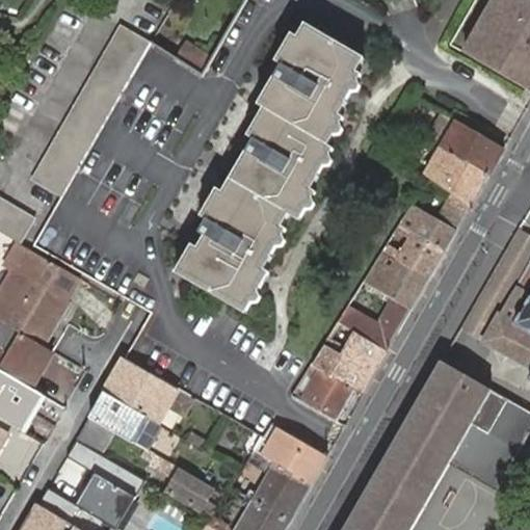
[(529,90),(529,0),(488,0),(460,50),(466,53),(529,90)]
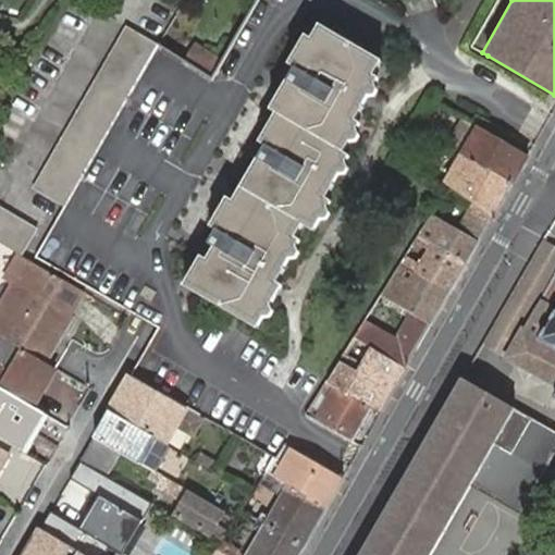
[(189,287),(251,323),(268,295),(275,282),(284,268),(279,264),(303,222),(308,225),(317,211),(333,183),(327,180),(344,150),(337,147),(362,106),(356,102),(364,89),(381,60),(322,26),(319,24),(286,81),(292,84),(284,98),(275,113),(281,116),(257,158),(262,161),(255,175),(247,189),(241,186),(208,243),(214,246),(207,259),(189,287)]
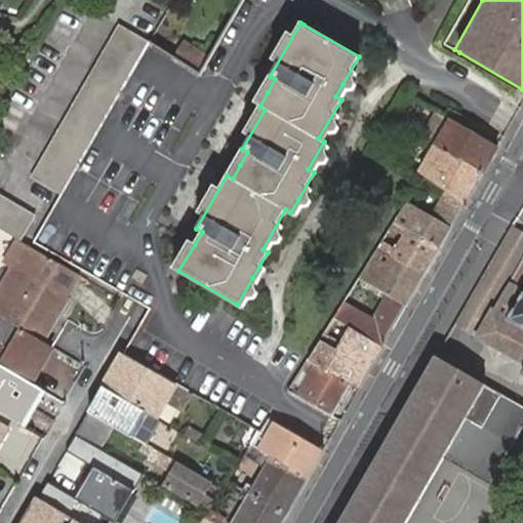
[(91,69),(121,85),(137,57),(146,44),(148,40),(118,25),(91,69)]
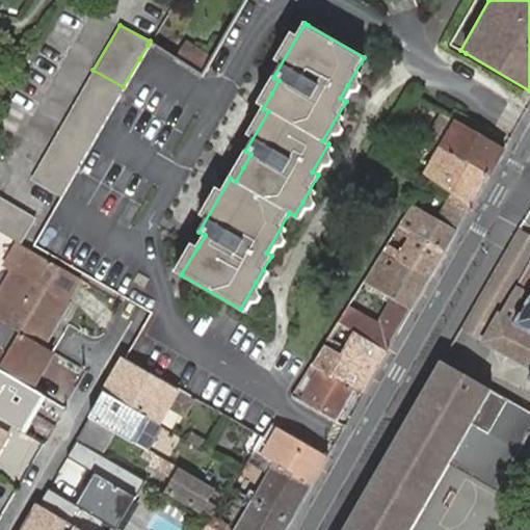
[(184,37),(174,56),(199,72),(201,74),(203,71),(212,54),(184,37)]
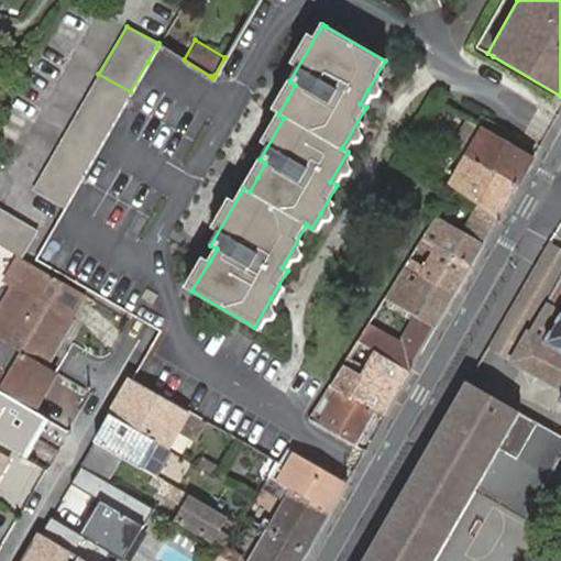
[(33,188),(64,206),(102,139),(130,91),(98,74),(33,188)]
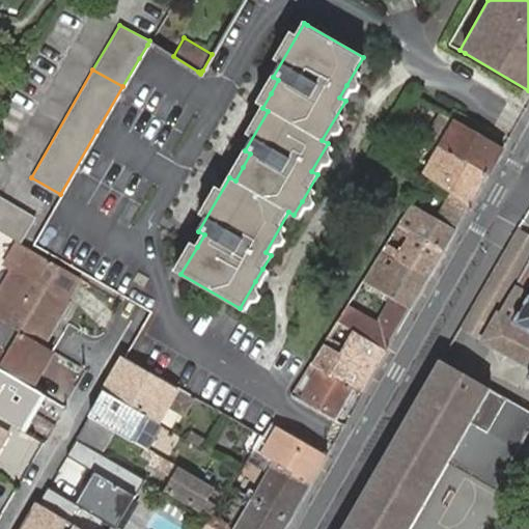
[(486,173),(501,146),(455,119),(451,124),(461,130),(452,143),(444,138),(440,145),(448,150),(486,173)]
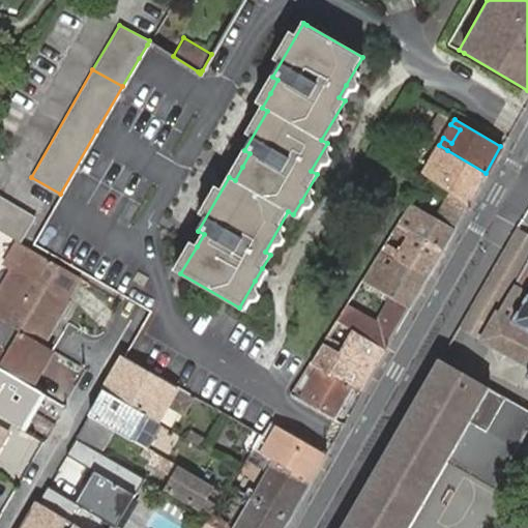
[(460,129),(450,124),(443,138),(451,143),(460,129)]
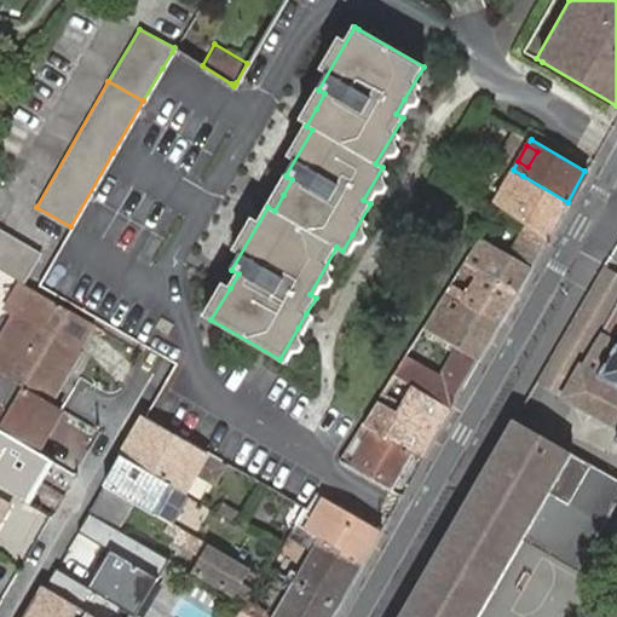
[(547,238),(568,202),(523,176),(513,169),(508,177),(519,183),(511,199),(500,192),(495,203),(497,206),(514,217),(531,228),(547,238)]
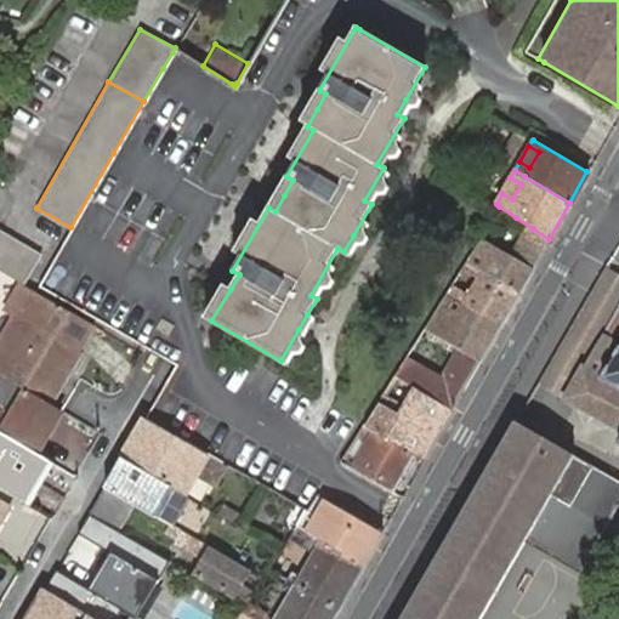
[(510,177),(501,193),(512,199),(521,183),(510,177)]
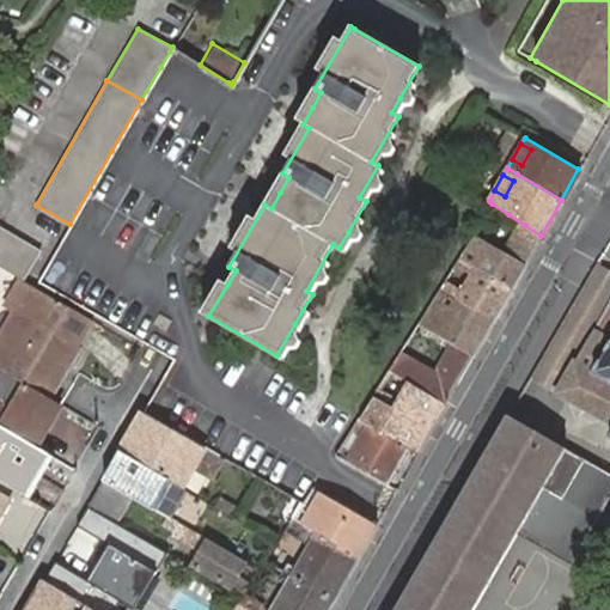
[(480,243),(471,237),(459,256),(469,263),(511,288),(523,266),(541,236),(525,225),(506,257),(480,243)]
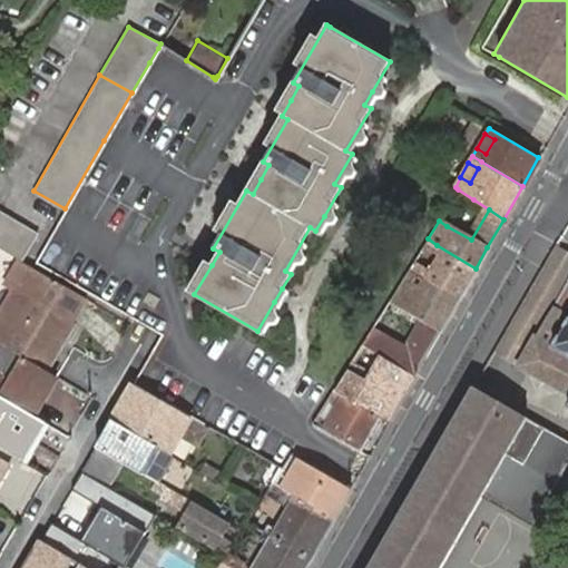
[(36,233),(0,211),(0,248),(18,260),(19,260),(36,233)]
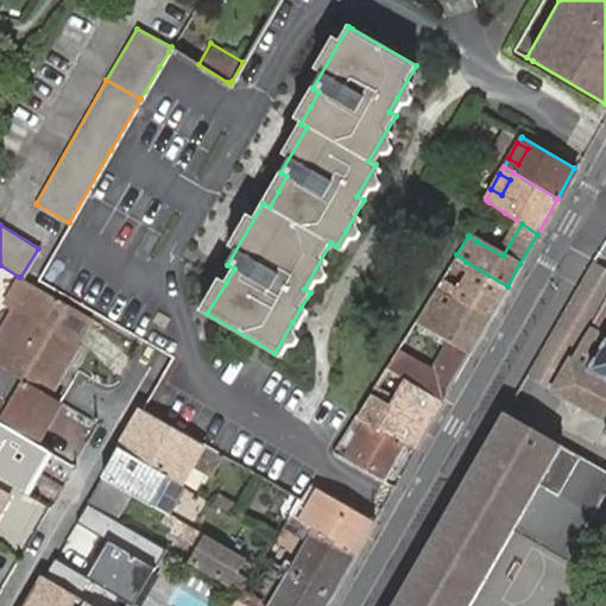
[(466,262),(456,254),(452,260),(466,269),(454,289),(440,281),(435,288),(488,319),(507,286),(466,262)]
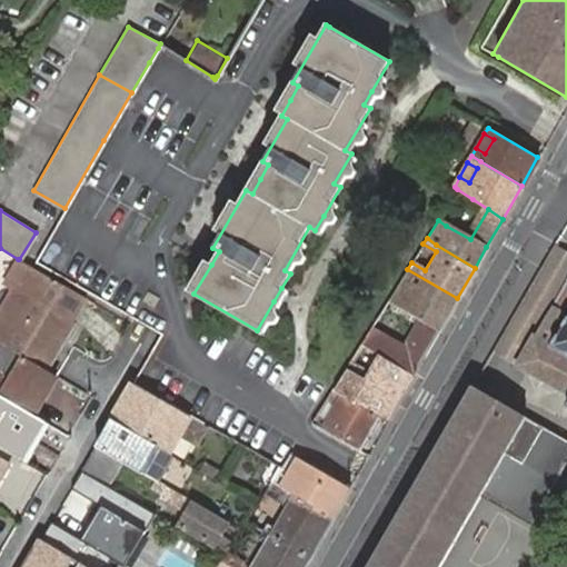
[(566,248),(556,242),(494,350),(566,393),(566,399),(565,404),(566,404),(566,248)]
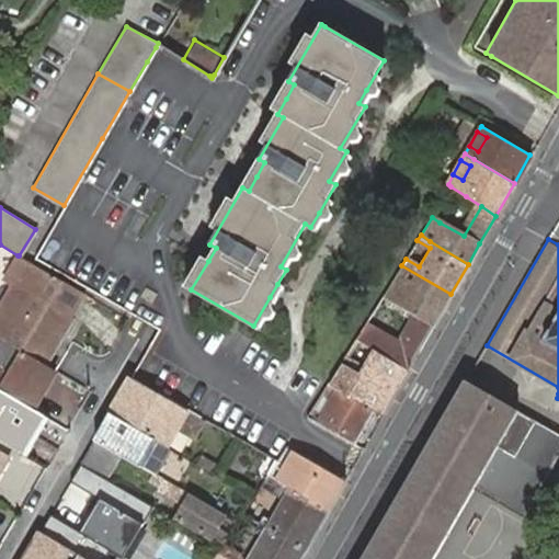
[(21,258),(19,255),(18,255),(6,276),(9,278),(0,295),(0,337),(23,351),(46,364),(49,360),(75,317),(72,317),(84,294),(55,276),(31,263),(21,258)]
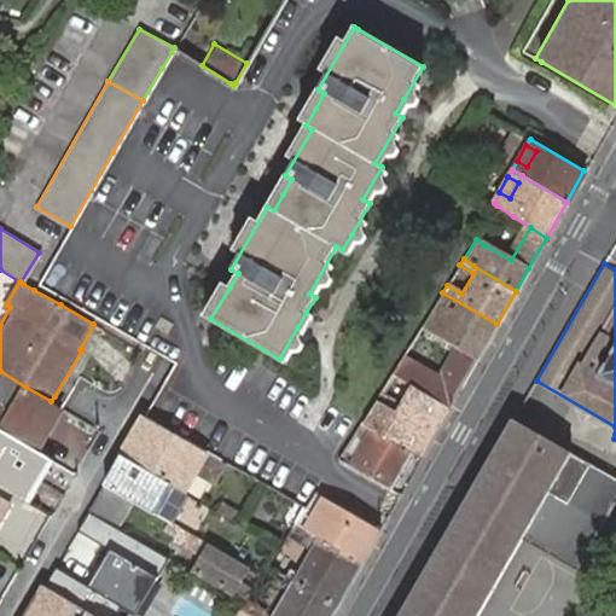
[(497,324),(442,292),(437,301),(422,325),(455,346),(443,365),(447,367),(441,376),(439,375),(404,354),(399,361),(391,373),(396,376),(411,385),(419,389),(449,407),(455,395),(477,359),(497,324)]
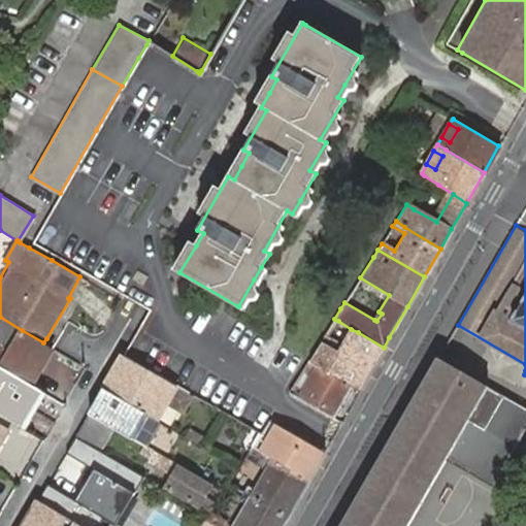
[(0,364),(31,384),(50,353),(53,349),(52,348),(43,342),(22,330),(0,317),(0,364)]
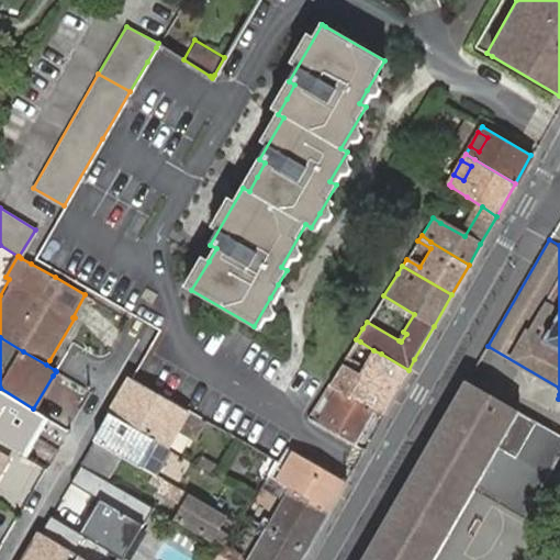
[(373,350),(369,359),(359,374),(340,364),(328,383),(337,389),(372,410),(382,415),(409,370),(381,354),(373,350)]
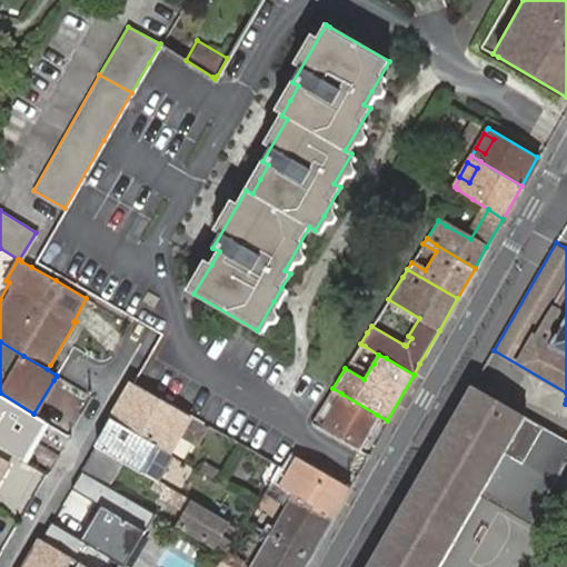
[(65,380),(53,404),(72,413),(83,389),(65,380)]
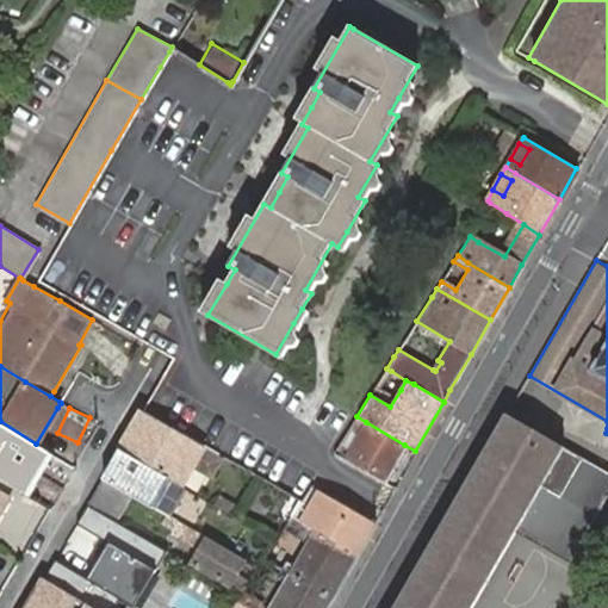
[(162,421),(141,409),(134,422),(128,433),(132,436),(123,452),(140,461),(163,475),(168,478),(180,484),(193,463),(210,472),(219,454),(217,453),(162,421)]
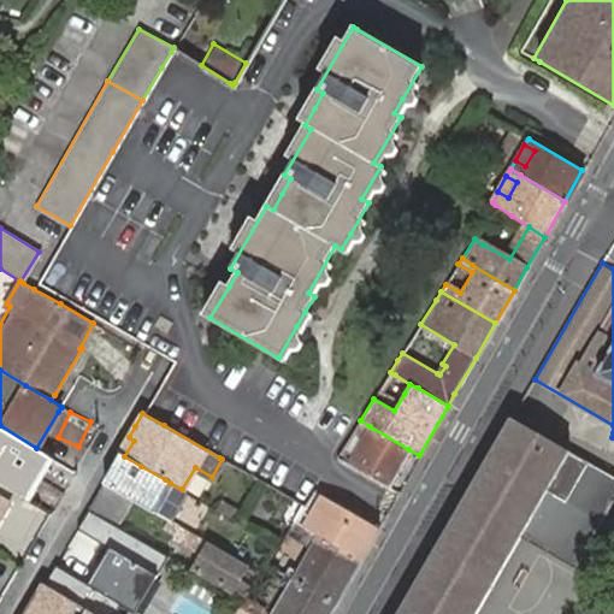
[(511,415),(395,613),(472,613),(520,531),(544,488),(564,499),(586,459),(511,415)]
